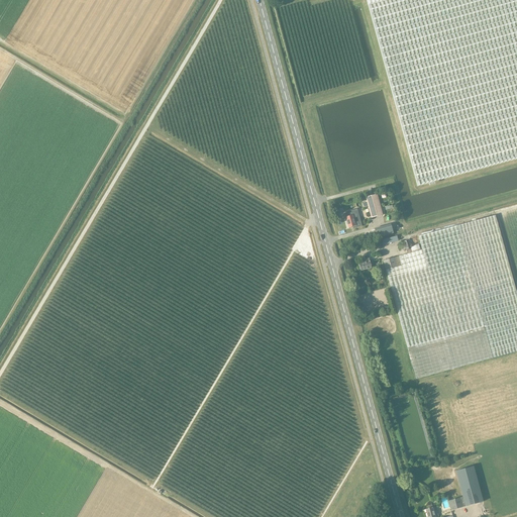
[(516,0),(368,0),(367,0),(417,186),(516,159),(516,0)]
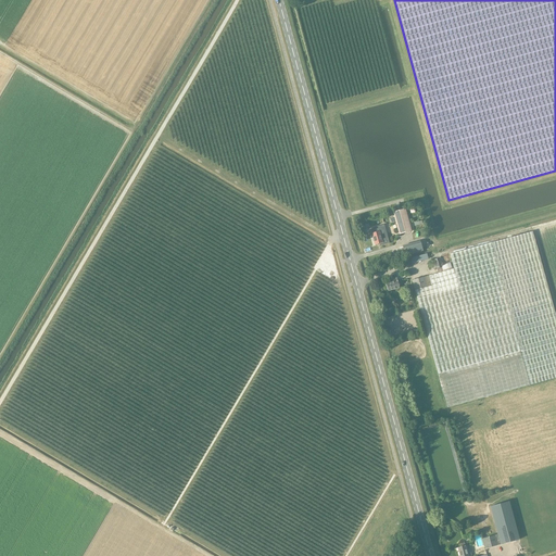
[(393,212),(397,228),(399,235),(412,230),(405,209),(393,212)]
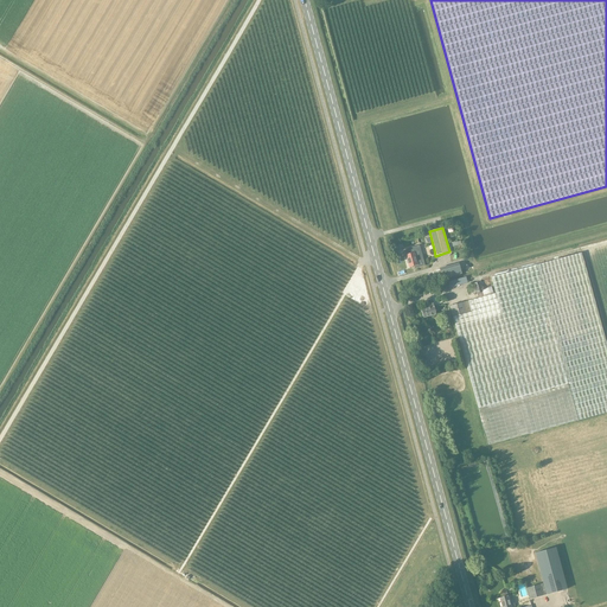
[(407,261),(407,262),(407,263),(408,263),(409,268),(414,266),(415,268),(425,266),(419,246),(407,248),(408,250),(403,251),(404,256),(407,256),(407,260),(407,261)]
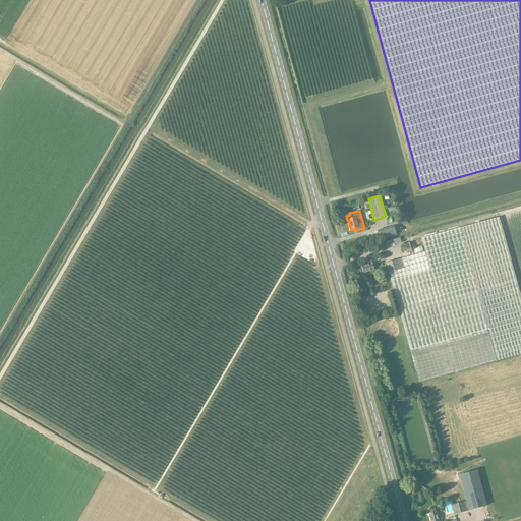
[(420,382),(520,353),(520,295),(499,217),(421,238),(425,251),(423,252),(421,246),(413,248),(411,241),(406,243),(407,246),(405,247),(406,251),(408,250),(410,255),(402,258),(386,263),(389,272),(410,350),(411,350),(419,382),(420,382)]
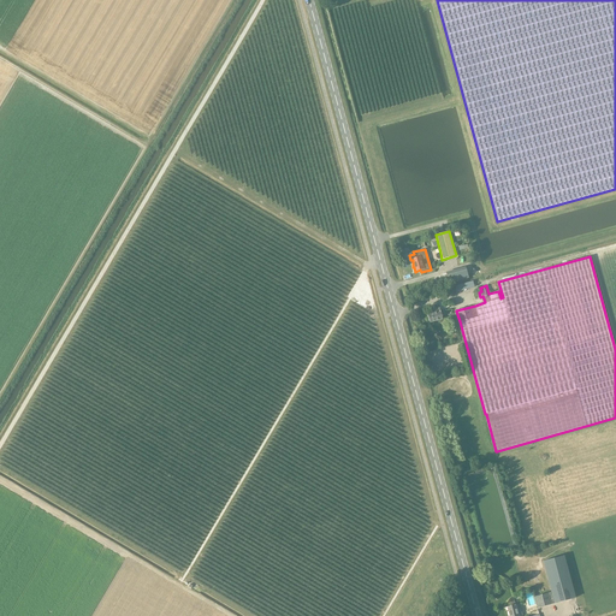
[(449,283),(468,278),(466,268),(446,274),(449,283)]
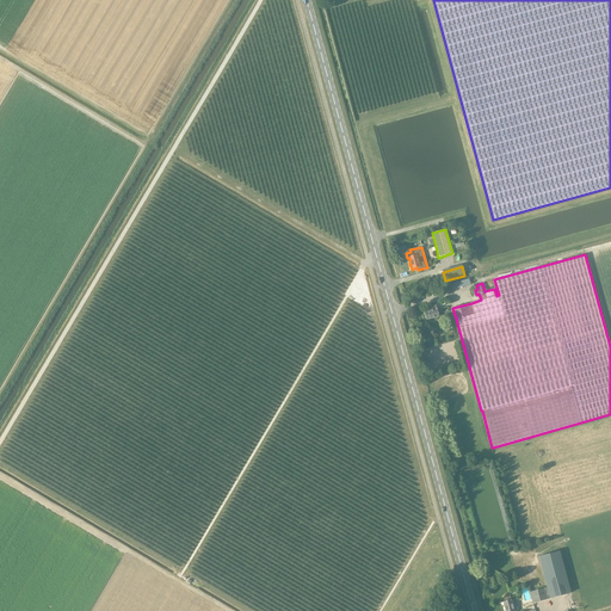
[(431,309),(424,312),(426,320),(439,316),(438,313),(442,312),(440,308),(437,308),(436,304),(430,306),(431,309)]
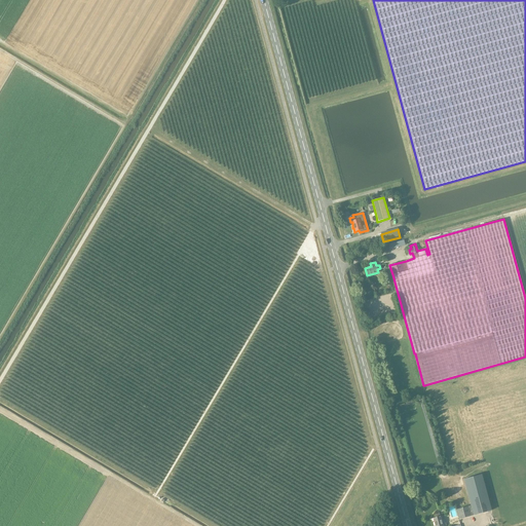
[(378,316),(384,314),(381,299),(384,299),(384,302),(386,302),(385,298),(380,299),(379,296),(370,298),(371,303),(368,304),(369,310),(372,310),(373,311),(377,310),(378,316)]
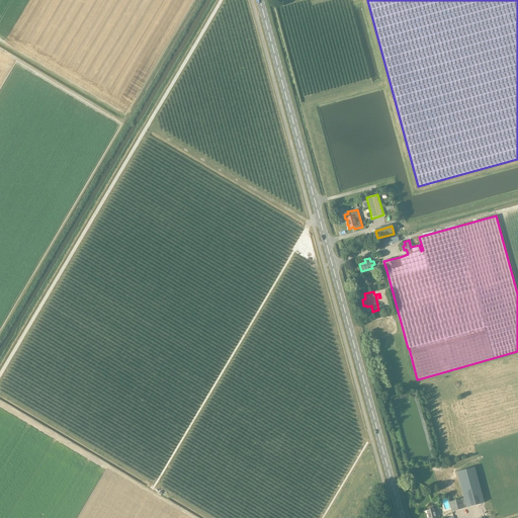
[(451,511),(484,503),(473,467),(456,471),(463,498),(449,502),(451,511)]
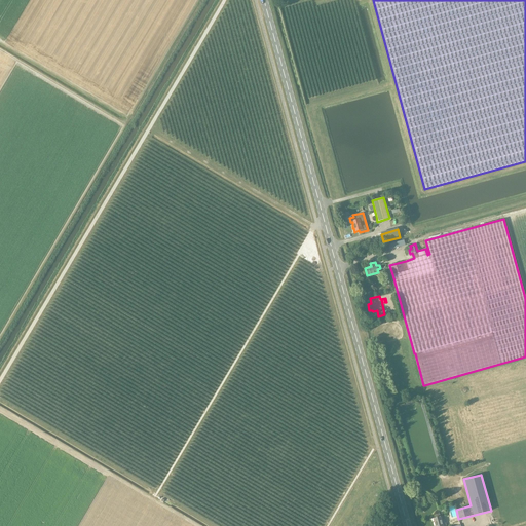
[(435,525),(442,525),(440,516),(439,514),(435,515),(436,517),(433,518),(435,525)]
